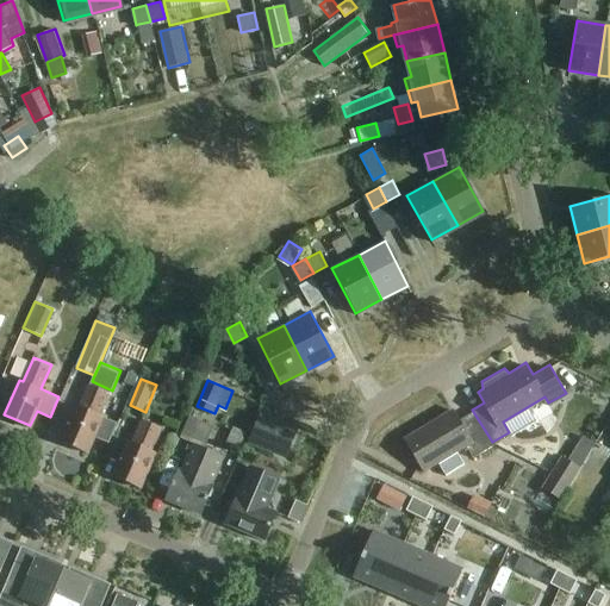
[(75,404),(61,438),(87,450),(95,432),(107,438),(114,420),(99,413),(110,389),(92,381),(91,381),(80,405),(75,404)]
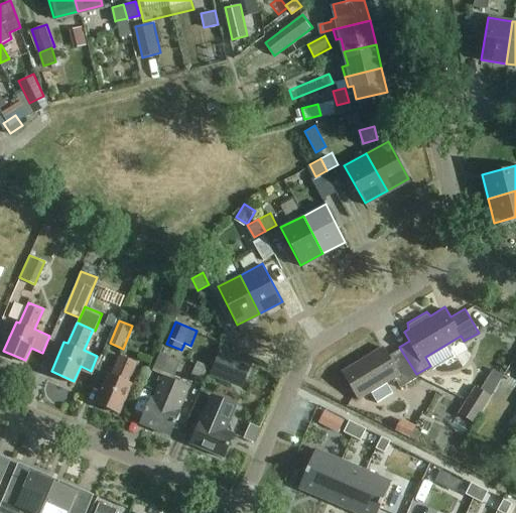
[(382,344),(341,369),(358,396),(369,389),(376,400),(392,391),(385,380),(393,375),(398,385),(416,374),(399,347),(388,354),(382,344)]
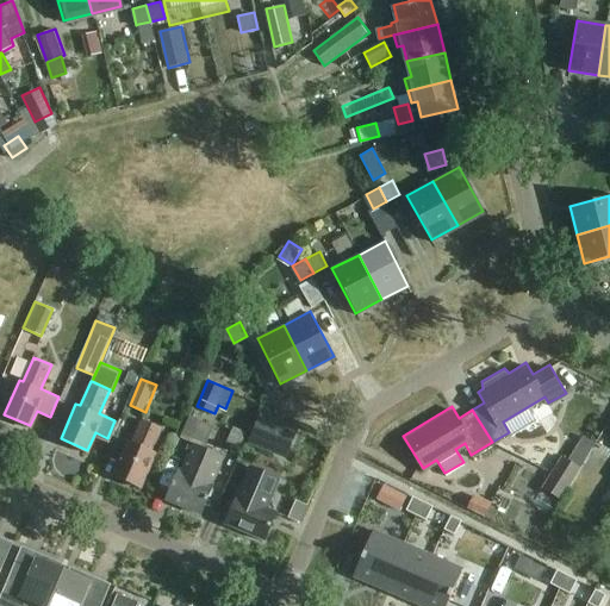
[(260,410),(247,442),(286,457),(299,425),(260,410)]
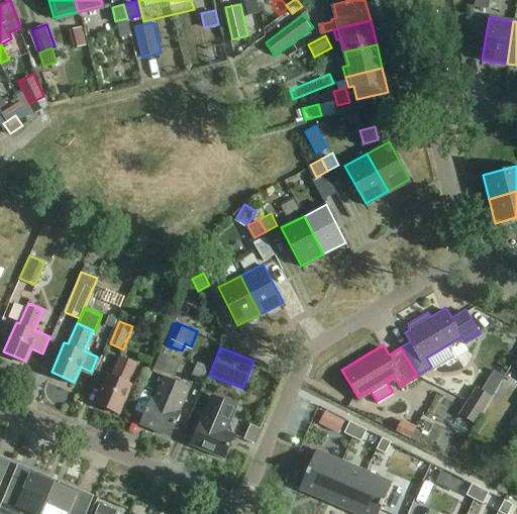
[(128,380),(136,361),(120,353),(112,374),(109,373),(96,402),(118,412),(131,382),(128,380)]
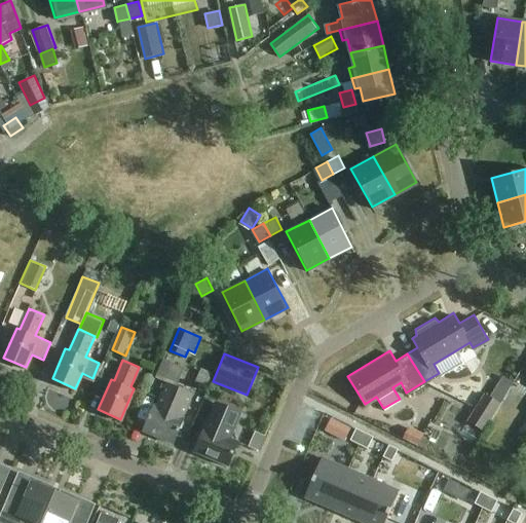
[(208,387),(214,373),(202,368),(196,382),(208,387)]
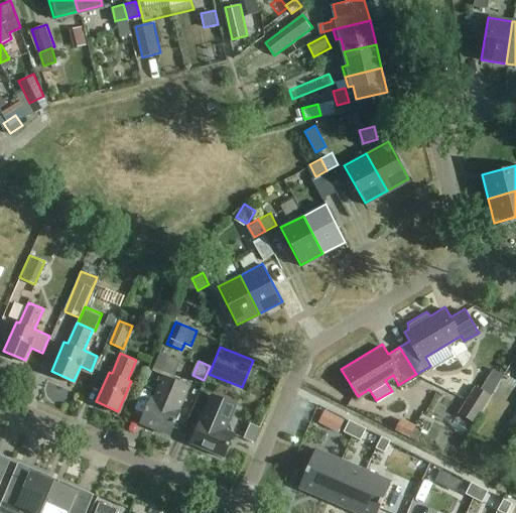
[(495,367),(489,375),(498,382),(504,373),(495,367)]
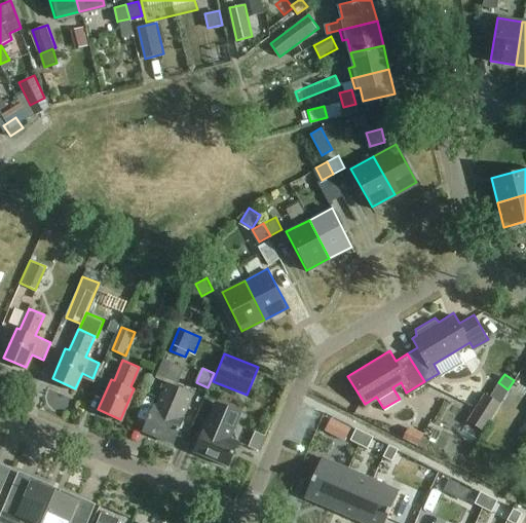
[(165,380),(155,404),(154,403),(144,428),(174,441),(184,415),(183,415),(192,391),(165,380)]
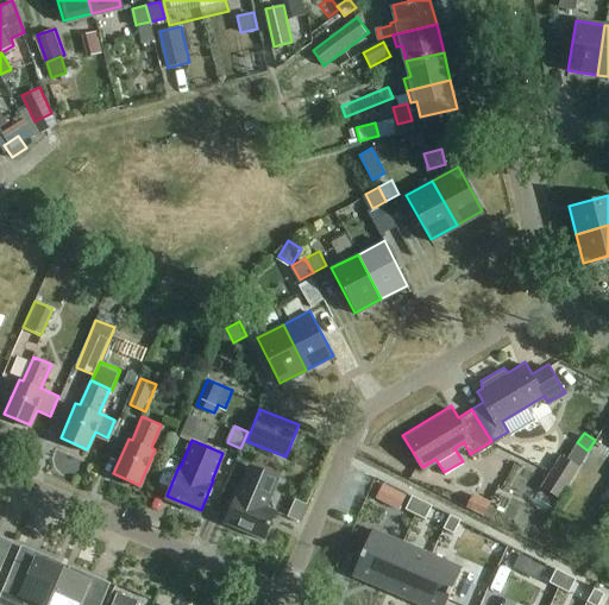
[(552,471),(570,483),(581,466),(562,454),(552,471)]
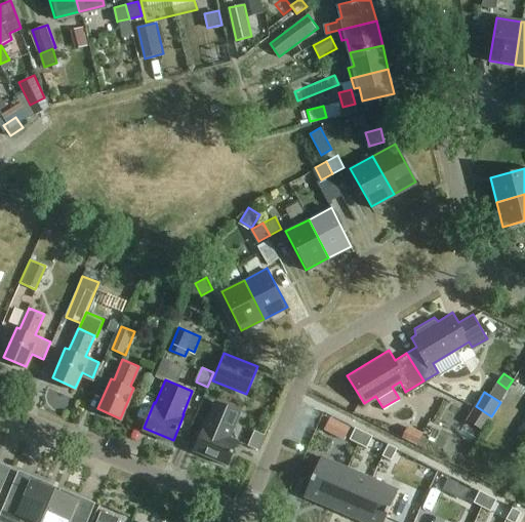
[(232,436),(242,412),(215,401),(194,449),(228,464),(238,439),(232,436)]
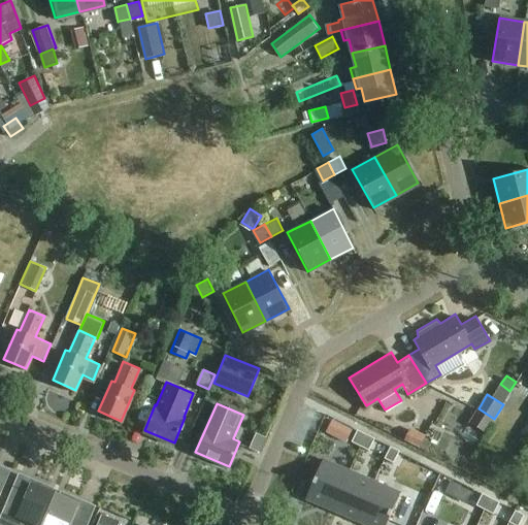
[(486,432),(494,419),(479,408),(470,423),(486,432)]
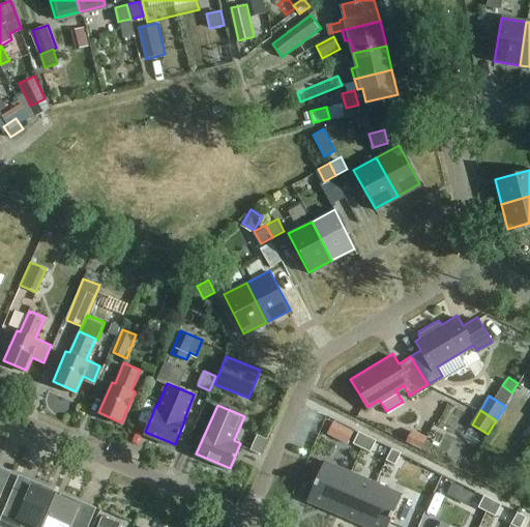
[(333,420),(327,433),(335,437),(343,425),(333,420)]
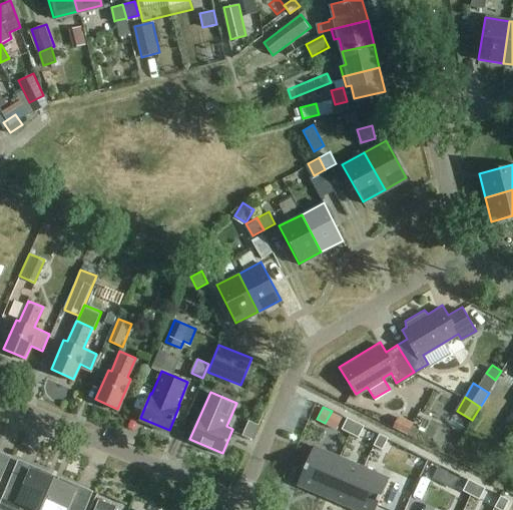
[(347,416),(342,428),(350,433),(356,421),(347,416)]
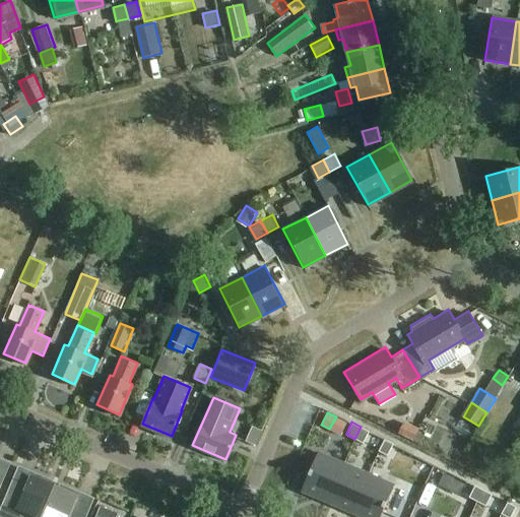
[(415,441),(421,430),(405,422),(399,434),(415,441)]
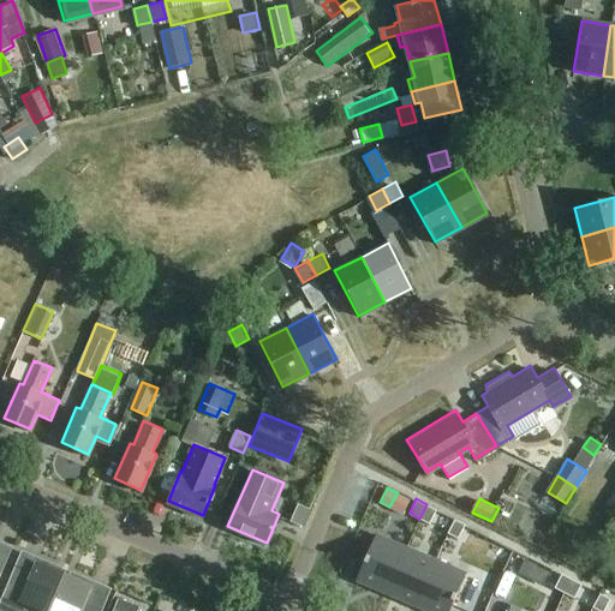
[(427,504),(419,519),(429,523),(436,509),(427,504)]
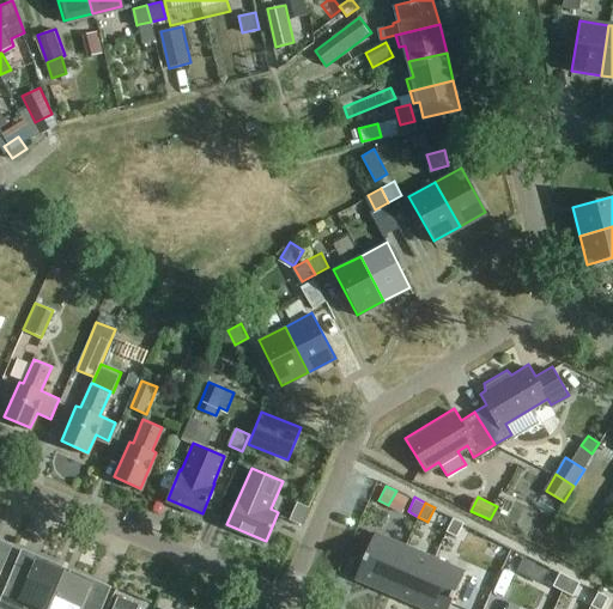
[(453,517),(445,530),(456,536),(463,522),(453,517)]
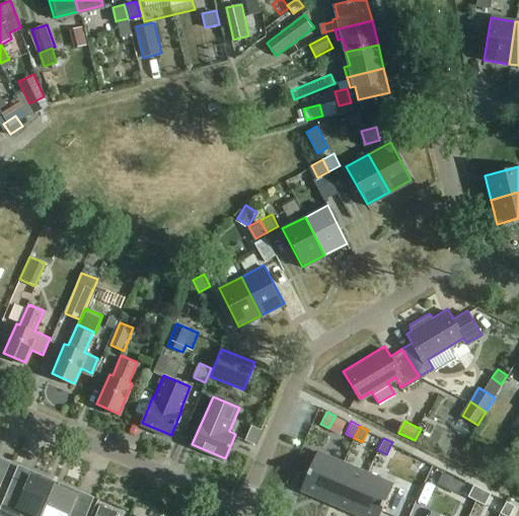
[(317,450),(301,490),(312,496),(326,501),(344,461),(317,450)]
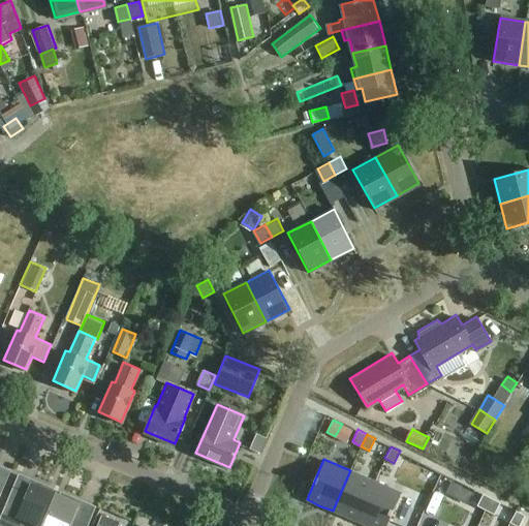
[(350,470),(333,511),(351,519),(358,522),(375,482),(350,470)]
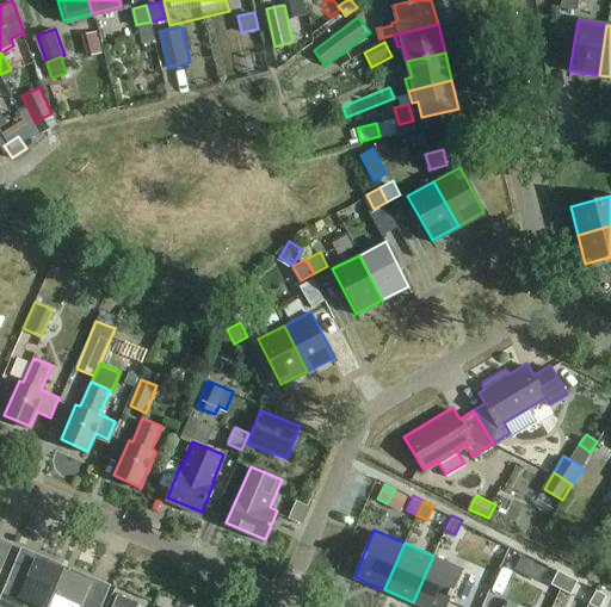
[(0,606),(47,606),(63,569),(55,565),(57,559),(39,552),(28,578),(11,571),(0,594),(0,606)]
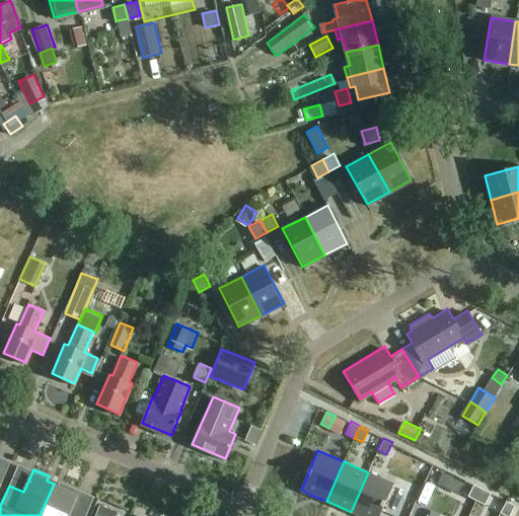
[(368,472),(351,512),(361,515),(379,515),(393,484),(368,472)]
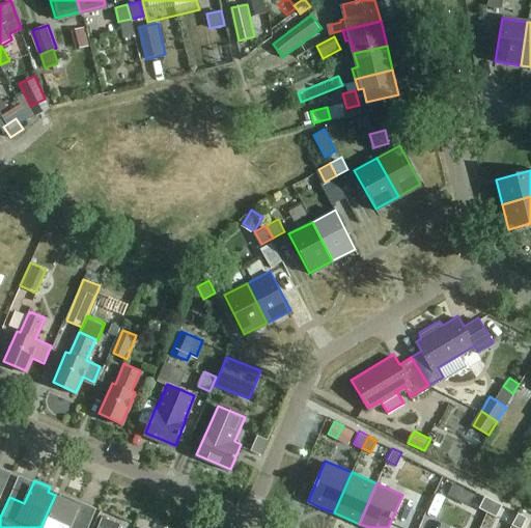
[(55,495),(40,527),(82,527),(72,523),(81,500),(65,494),(63,498),(55,495)]
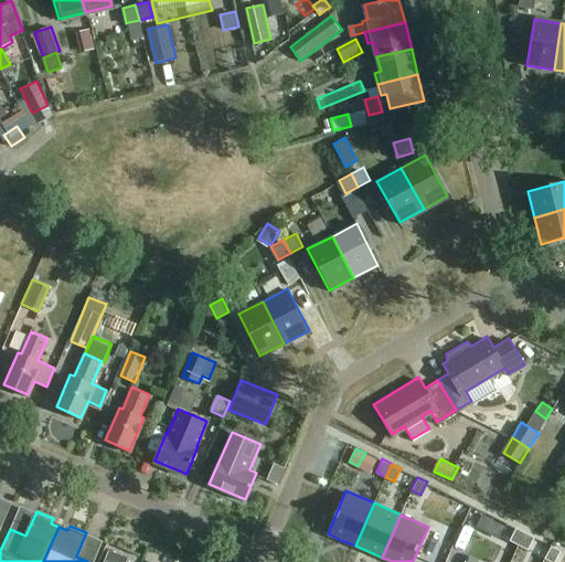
[(513,531),(509,540),(519,544),(523,536),(513,531)]
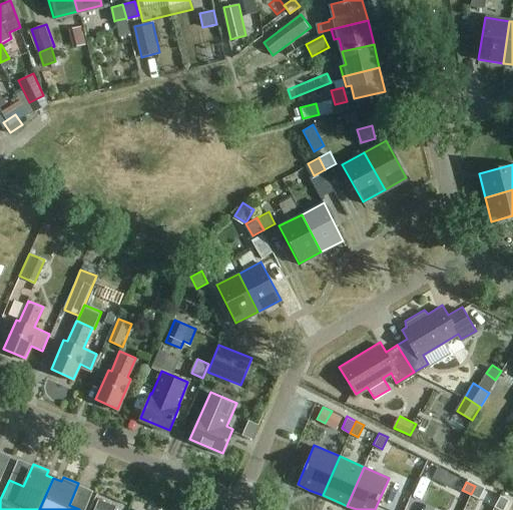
[(475,486),(471,494),(479,498),(483,490),(475,486)]
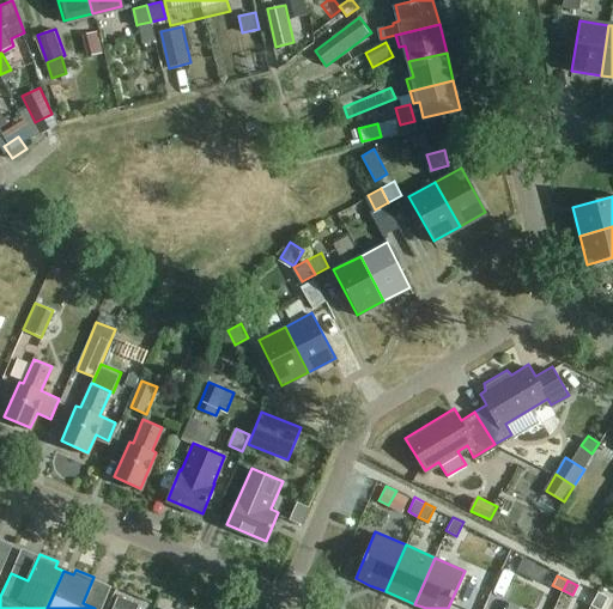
[(598,590),(590,604),(599,608),(601,608),(608,596),(598,590)]
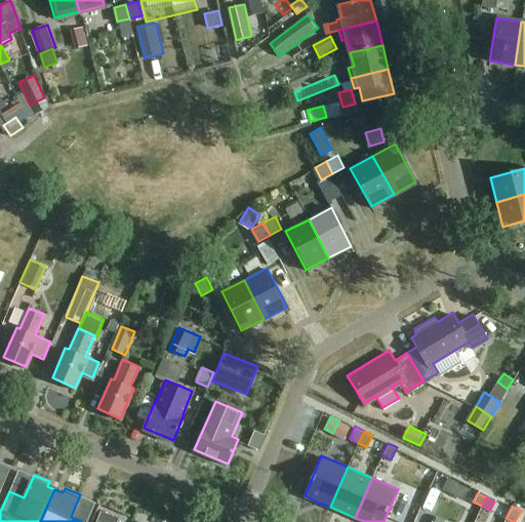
[(118,521),(120,518),(102,511),(97,521),(118,521)]
